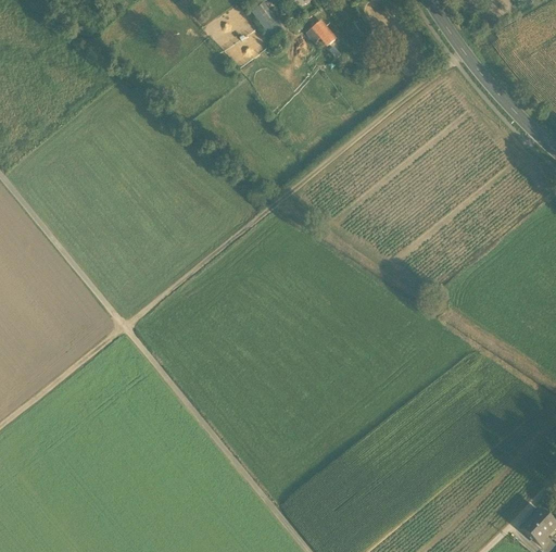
[(257,7),(276,34),(281,29),(263,3),(257,7)]
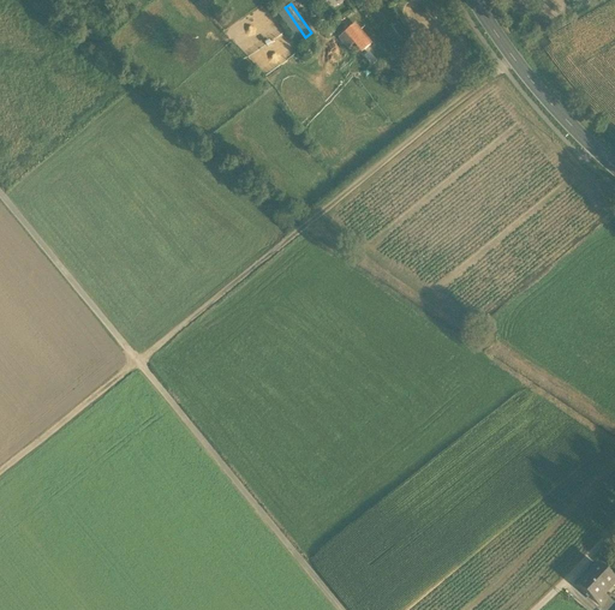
[(299,41),(305,37),(285,7),(278,12),(299,41)]
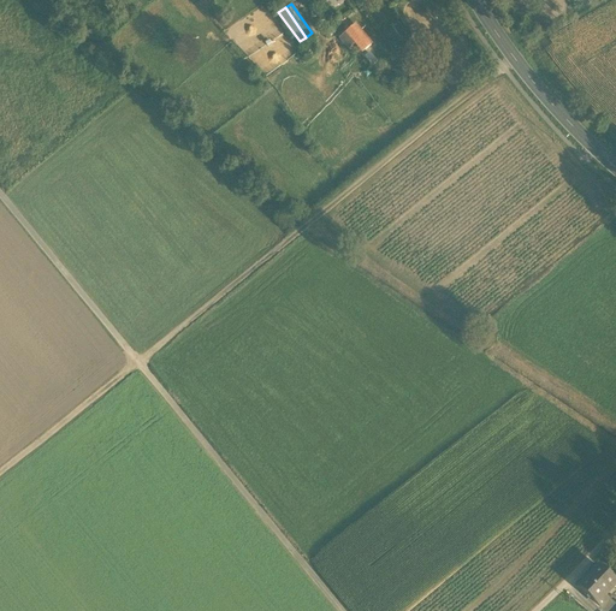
[(355,40),(362,49),(371,41),(355,22),(339,35),(348,46),(355,40)]
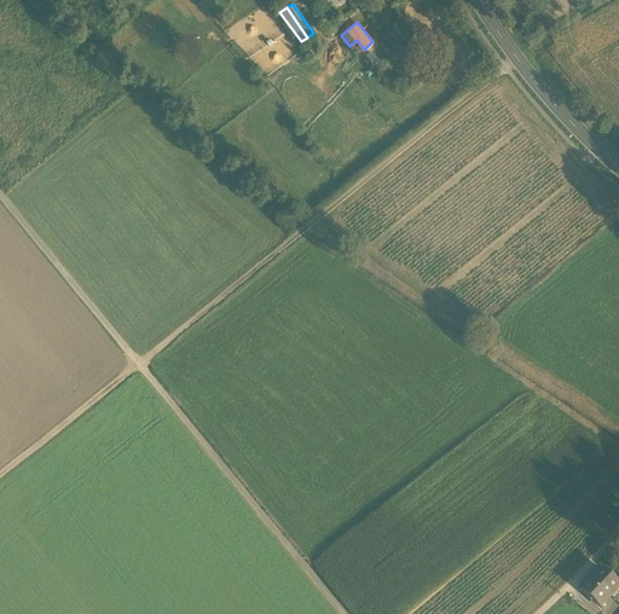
[(371,50),(366,54),(374,64),(379,59),(371,50)]
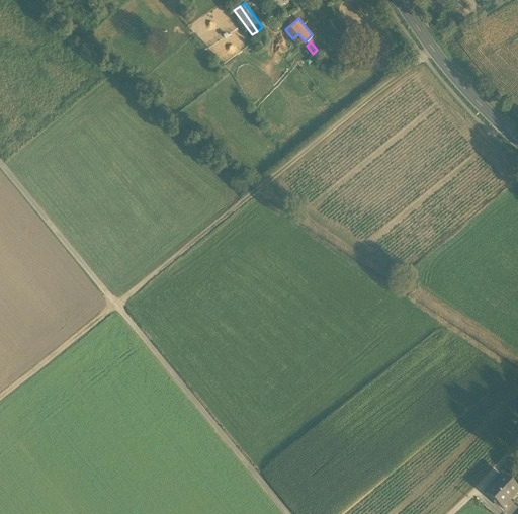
[(488,491),(506,508),(512,501),(510,500),(517,491),(517,488),(504,475),(488,491)]
